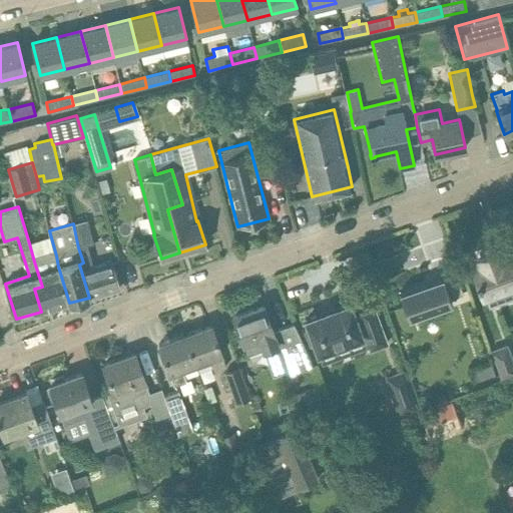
[(85,230),(75,233),(78,247),(83,263),(79,265),(89,298),(120,288),(112,263),(93,268),(87,244),(88,244),(85,230)]
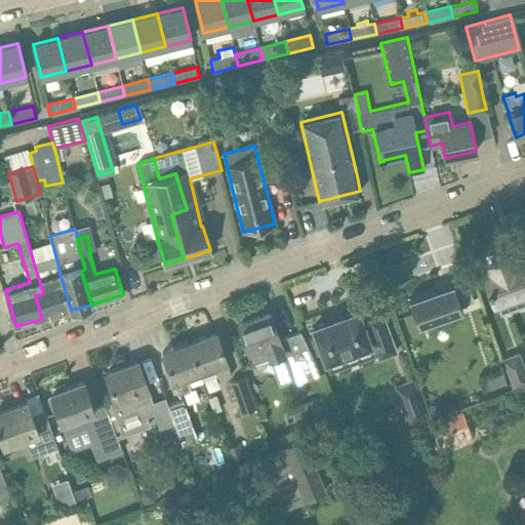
[(524,258),(514,264),(511,255),(488,264),(491,272),(484,274),(488,285),(487,286),(488,290),(490,290),(494,301),(496,300),(500,314),(519,307),(515,293),(524,289),(524,258)]
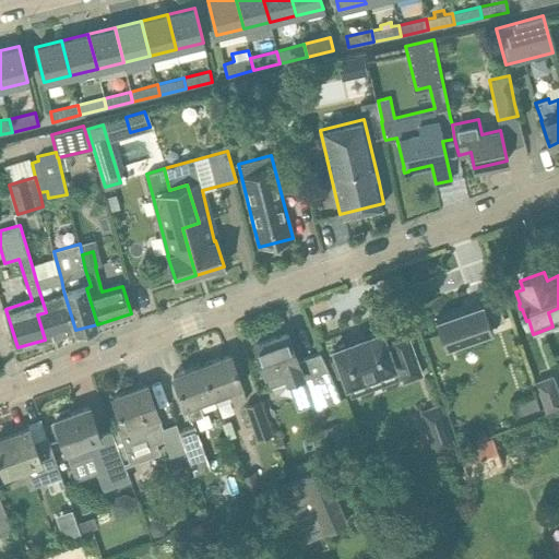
[(47,277),(36,280),(37,285),(46,312),(37,314),(45,340),(75,330),(63,290),(61,278),(59,273),(54,274),(50,276),(47,277)]
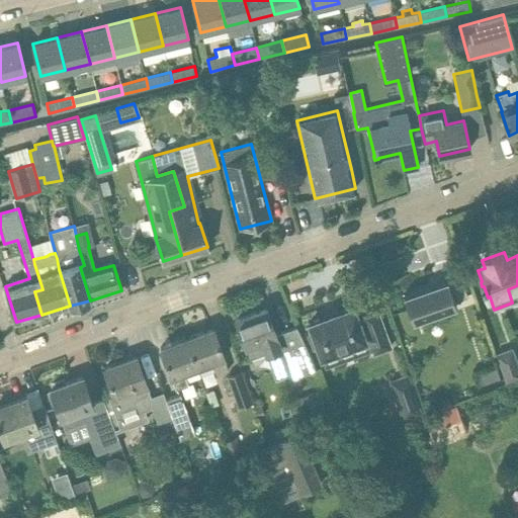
[(467,294),(458,268),(429,278),(430,281),(403,290),(412,318),(456,303),(454,298),(467,294)]
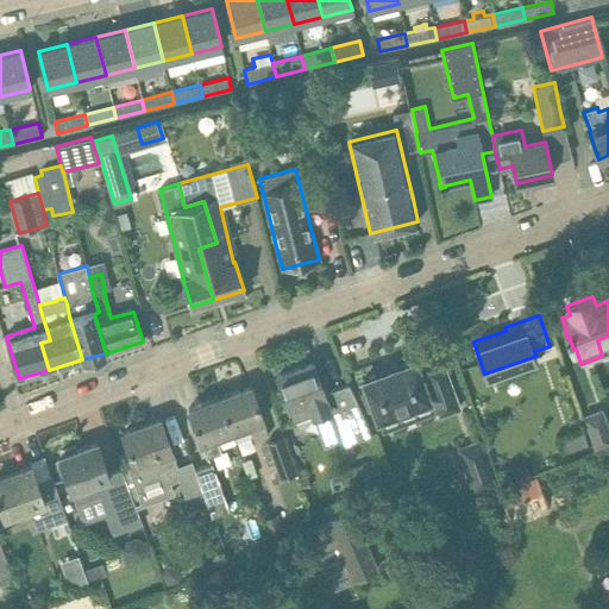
[(380,368),(381,372),(363,380),(366,391),(362,393),(368,409),(374,408),(377,420),(429,400),(429,399),(433,397),(440,414),(458,408),(441,360),(422,368),(424,369),(419,370),(415,360),(397,366),(395,362),(380,368)]
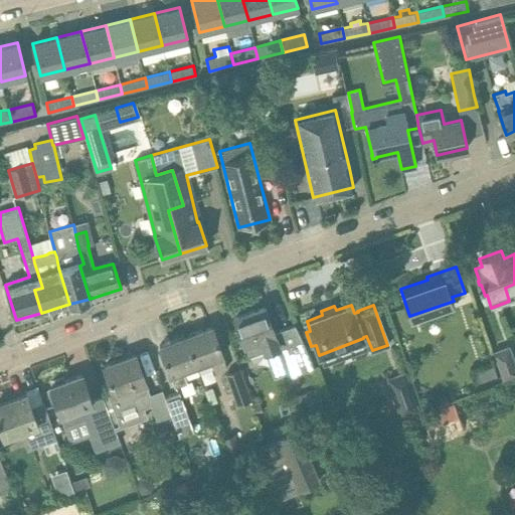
[(244,345),(245,345),(249,356),(266,350),(266,351),(277,347),(288,377),(314,367),(295,325),(274,332),(265,307),(234,318),(244,345)]
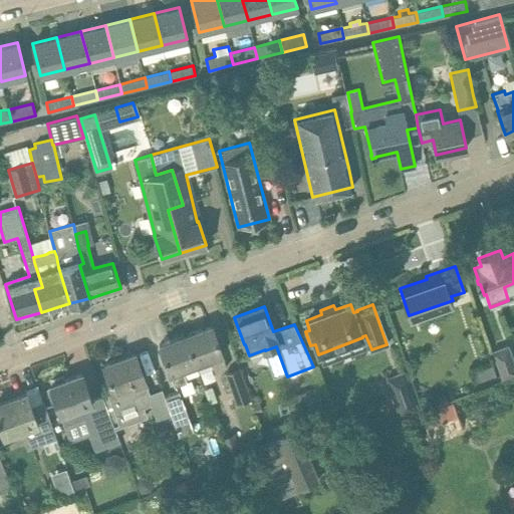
[(185,335),(196,363),(210,358),(215,372),(227,367),(211,325),(185,335)]
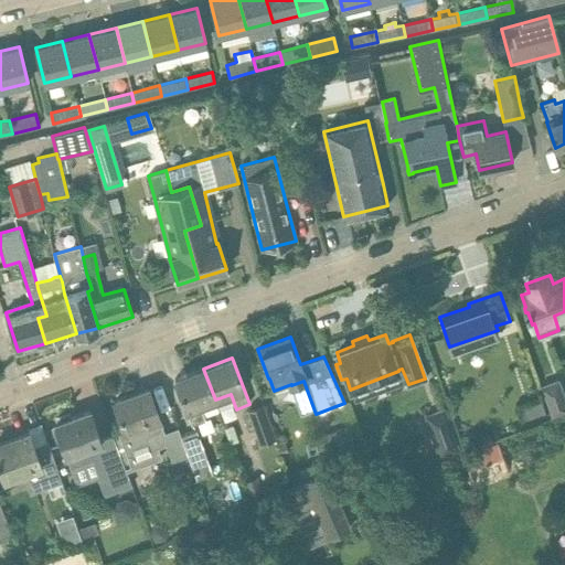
[(199,405),(215,400),(203,369),(174,380),(191,425),(204,419),(199,405)]
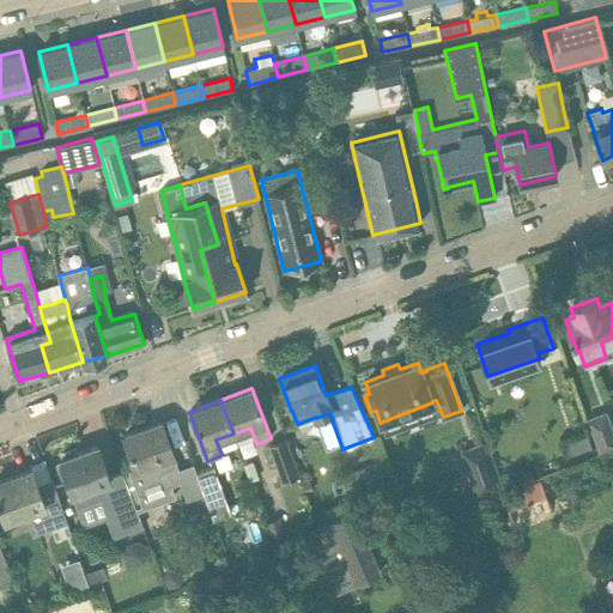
[(612,430),(607,412),(588,419),(600,453),(612,448),(612,430)]
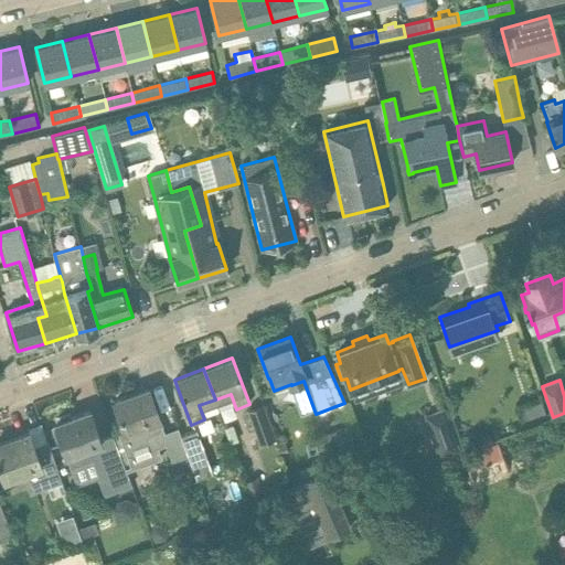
[(130,466),(131,469),(162,458),(158,448),(166,445),(171,460),(166,462),(174,487),(196,479),(180,436),(178,428),(164,433),(148,388),(114,402),(125,430),(118,434),(130,466)]
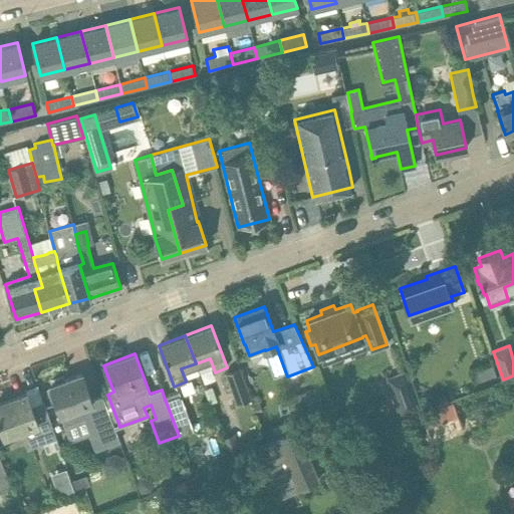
[(492,362),(480,366),(486,381),(497,377),(492,362)]
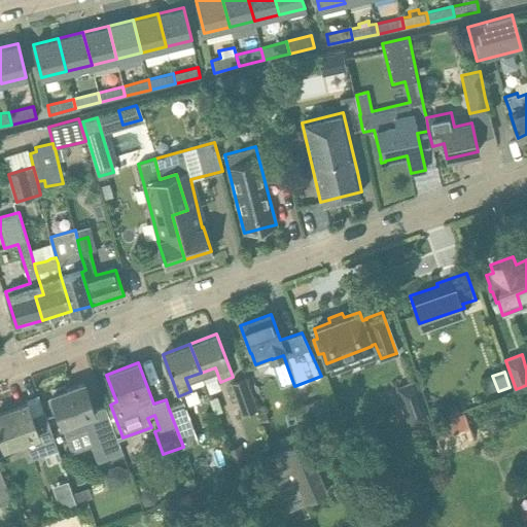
[(246,377),(230,383),(242,414),(257,409),(246,377)]
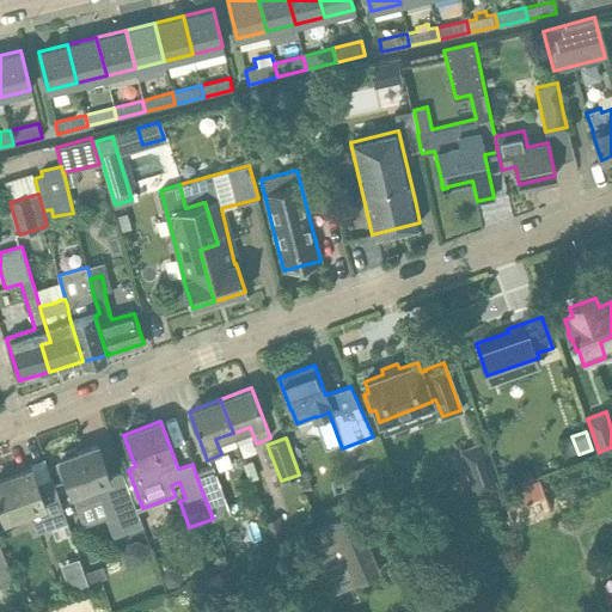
[(459,446),(475,491),(496,484),(481,439),(459,446)]
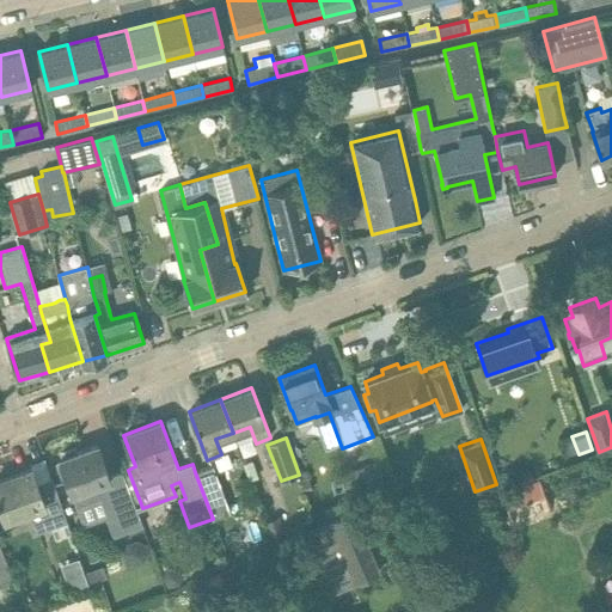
[(60,460),(57,461),(63,478),(66,477),(67,481),(72,493),(77,506),(98,497),(112,537),(141,526),(134,505),(123,476),(122,472),(109,477),(105,467),(97,445),(78,452),(77,448),(60,454),(61,458),(60,458),(60,460)]
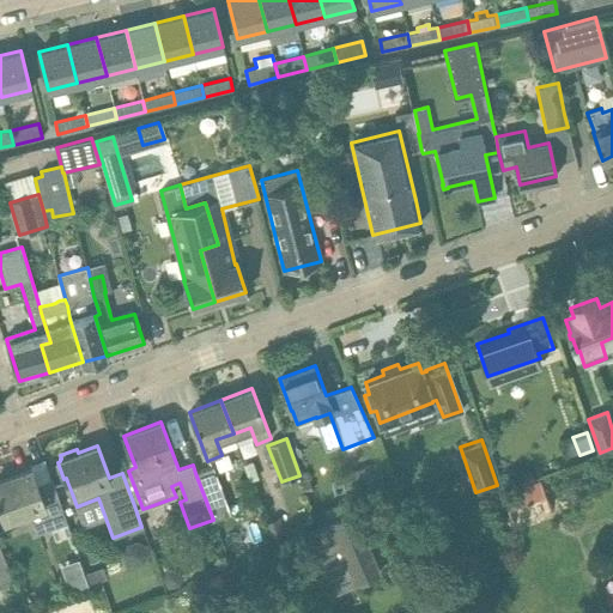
[(378,461),(351,472),(360,495),(387,484),(378,461)]
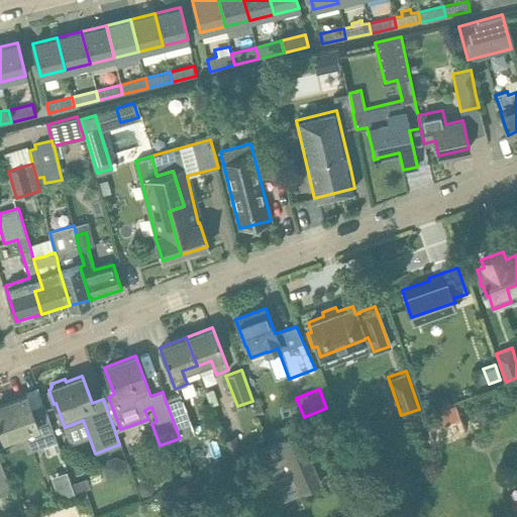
[(165,399),(180,438),(193,433),(179,393),(165,399)]
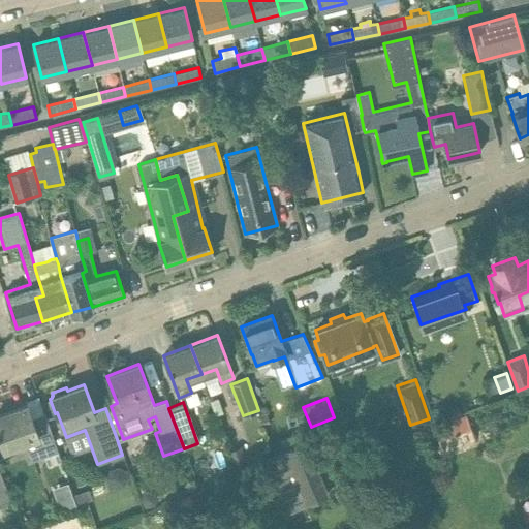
[(62,462),(52,433),(44,413),(32,418),(27,405),(0,414),(0,436),(4,448),(21,442),(28,462),(44,456),(48,466),(62,462)]
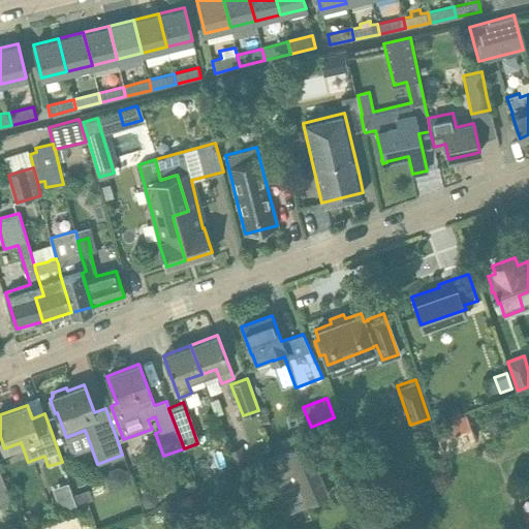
[(465,415),(430,429),(434,440),(470,427),(465,415)]
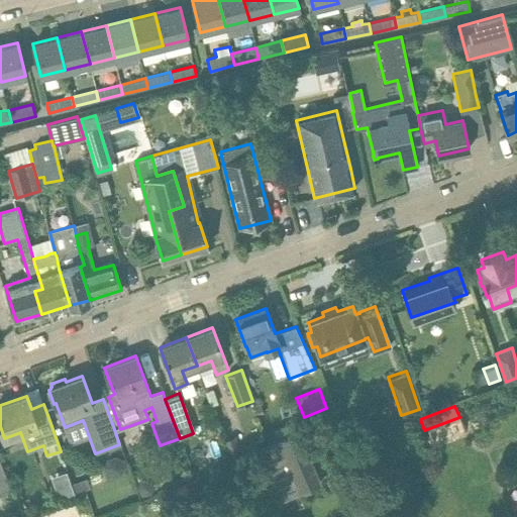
[(260,448),(282,501),(322,484),(300,431),(260,448)]
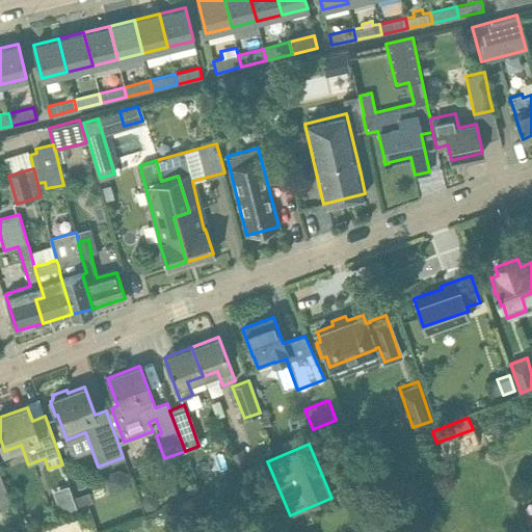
[(236,467),(246,462),(241,449),(231,453),(236,467)]
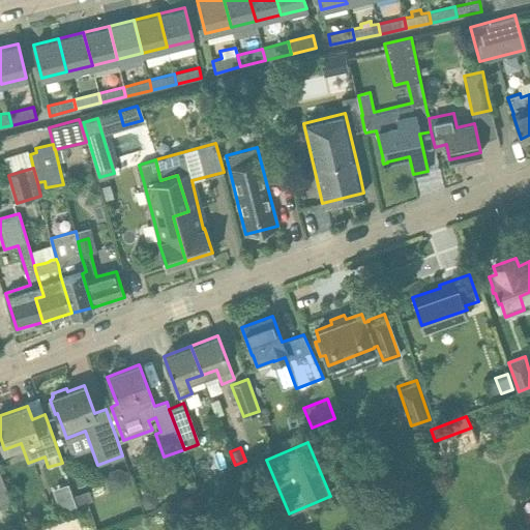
[(0,507),(11,503),(0,472),(0,507)]
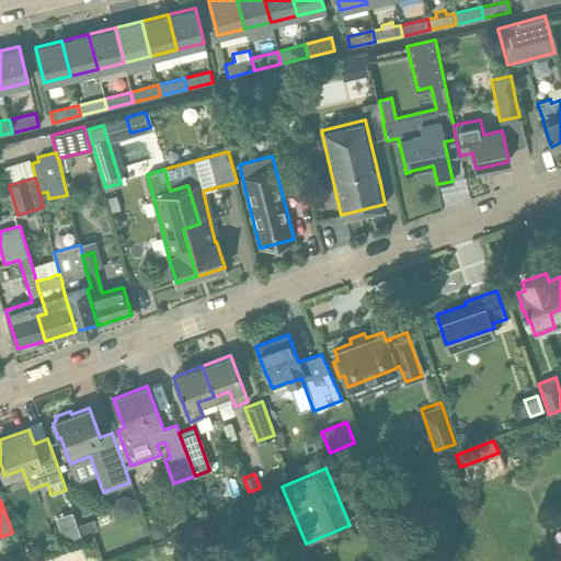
[(94,518),(80,524),(87,540),(94,538),(92,530),(98,528),(94,518)]
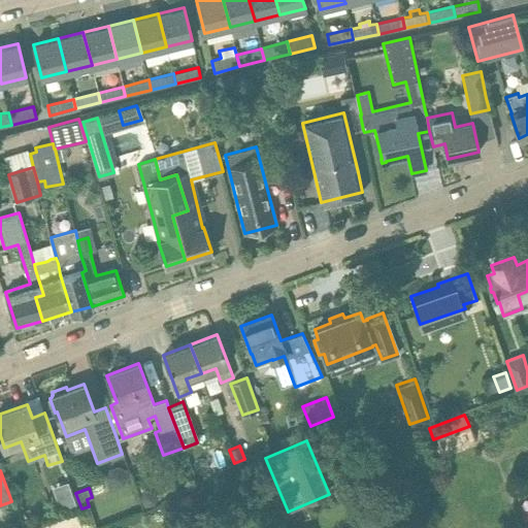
[(154,504),(157,497),(155,490),(149,489),(142,490),(140,498),(141,504),(149,506),(154,504)]
